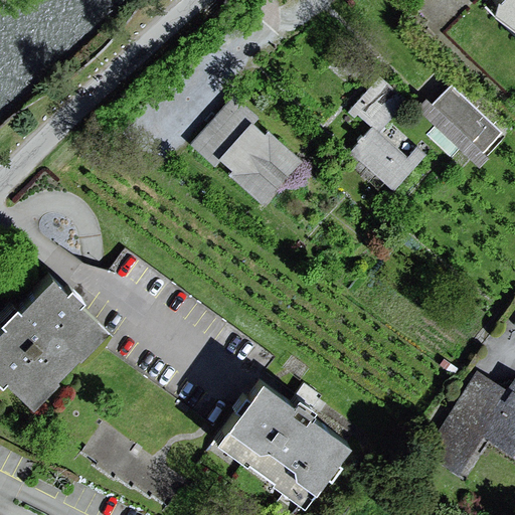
[(514,0),(502,0),(500,8),(514,19),(514,0)]
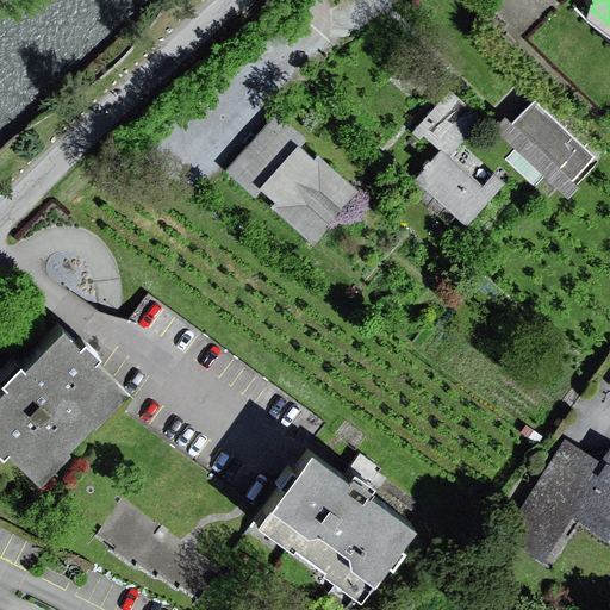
[(483,122),(450,93),(416,130),(441,153),(417,178),(467,224),(493,197),(450,156),(483,122)]
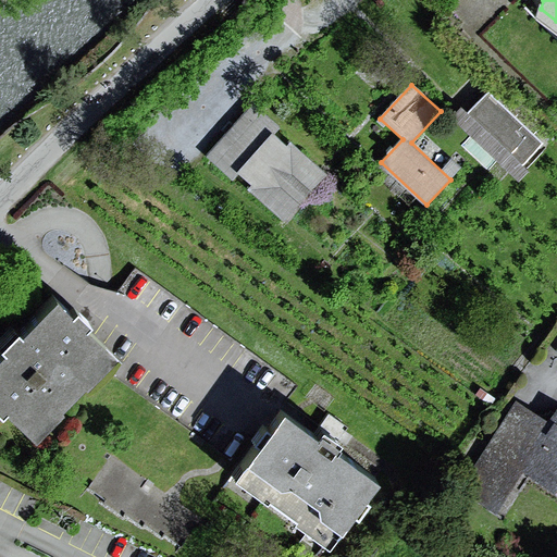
[(462,106),(453,116),(523,180),(531,171),(525,165),(545,144),(489,93),(470,112),(462,106)]
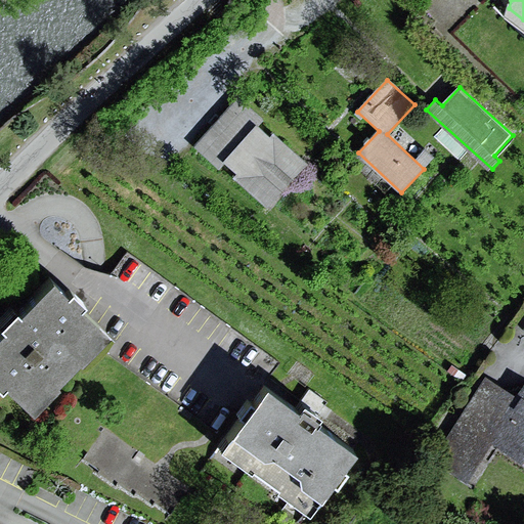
[(241,98),(193,147),(218,171),(225,164),(236,174),(232,178),(267,211),(310,166),(275,132),(270,138),(258,126),(263,121),(241,98)]
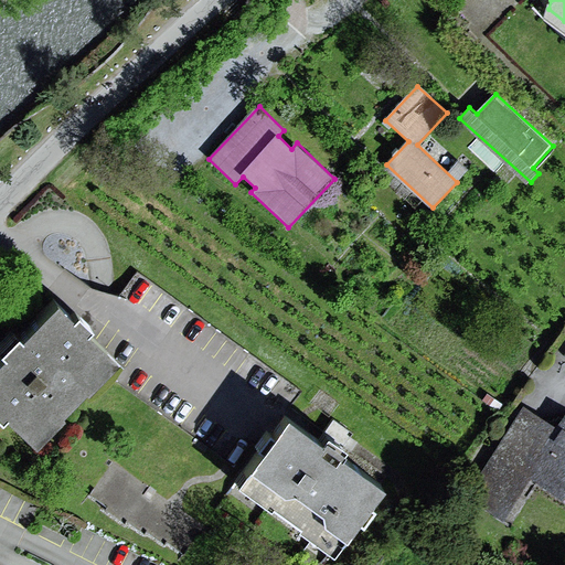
[(11,414),(42,443),(71,413),(66,409),(88,385),(93,390),(123,359),(94,332),(100,326),(85,310),(80,317),(63,300),(28,338),(22,332),(4,351),(8,354),(0,362),(0,412),(7,418),(11,414)]
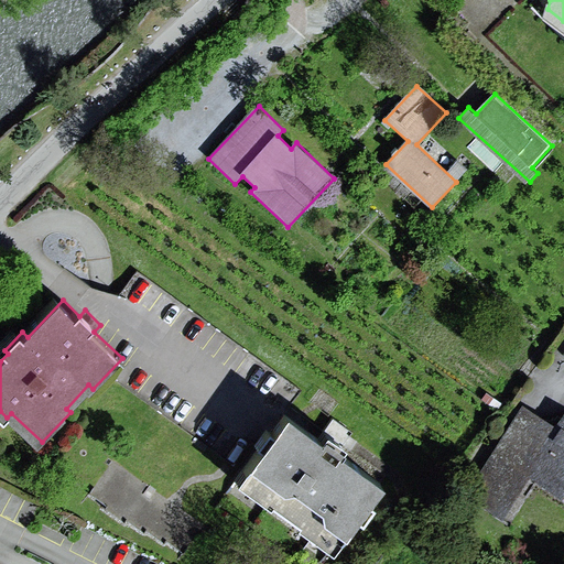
[(508,523),(534,481),(563,500),(563,421),(560,430),(524,407),(466,498),(508,523)]
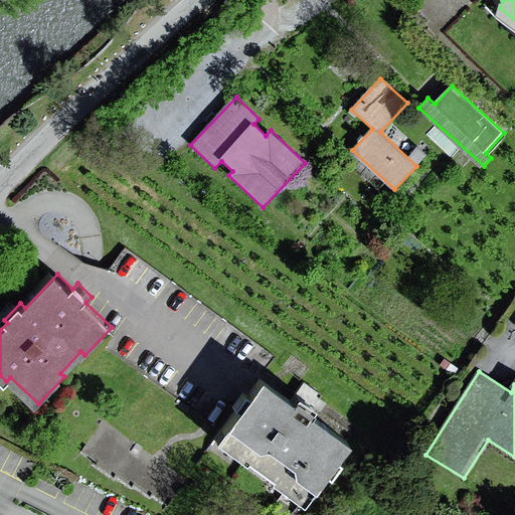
[(267,380),(220,444),(306,507),(329,476),(335,479),(346,464),(341,461),(354,443),(319,417),(329,404),(303,386),(294,399),(267,380)]
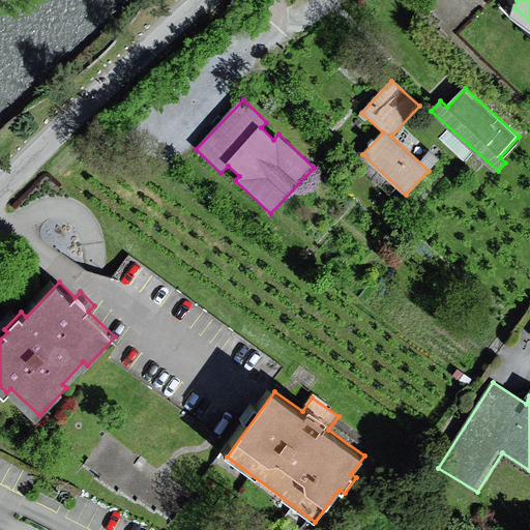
[(107,435),(84,465),(98,475),(95,479),(113,493),(116,489),(135,502),(137,500),(151,511),(154,507),(178,525),(196,501),(107,435)]
